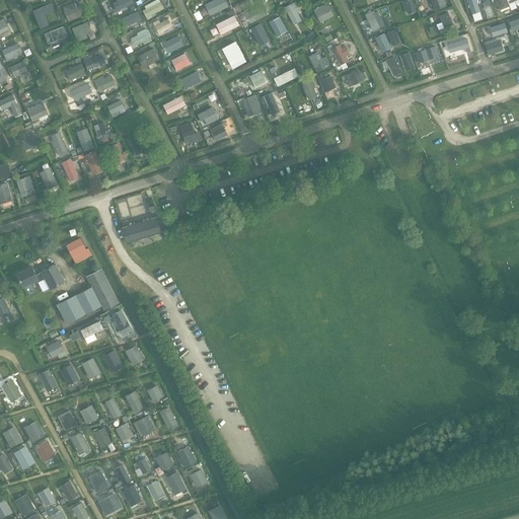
[(132,3),(130,0),(116,0),(117,1),(114,3),(118,10),(132,3)]
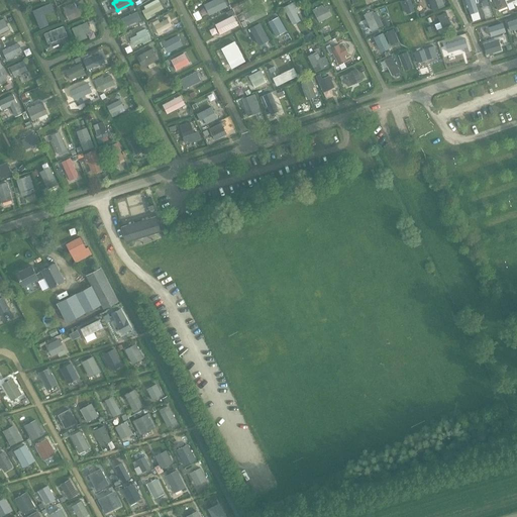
[(226,6),(223,0),(213,0),(205,4),(209,14),(226,6)]
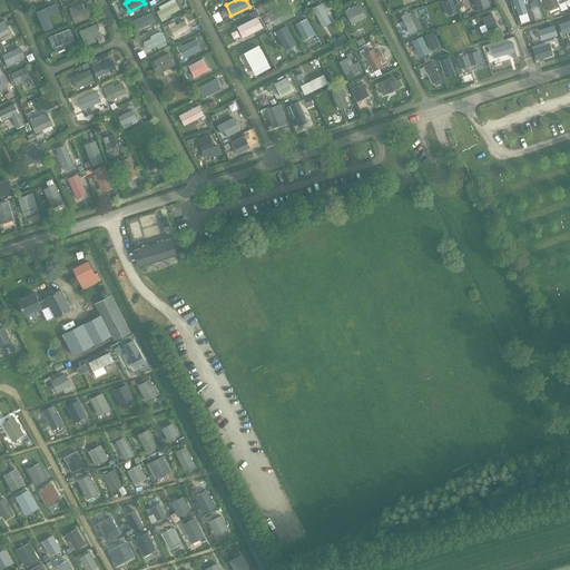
[(449,15),(457,11),(452,0),(449,0),(444,1),(449,15)]
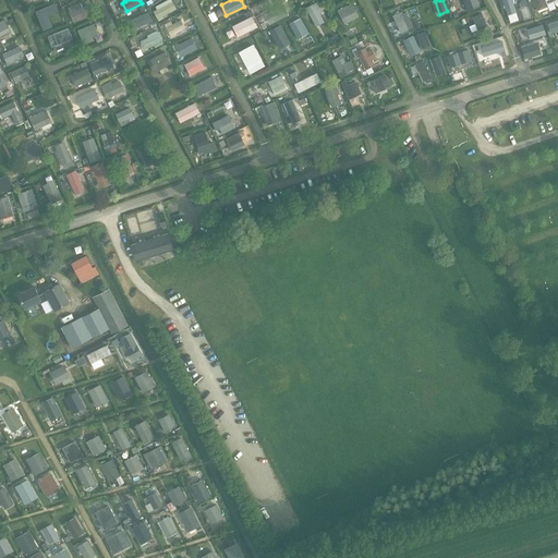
[(478,7),(477,4),(475,0),(462,0),(466,11),(478,7)]
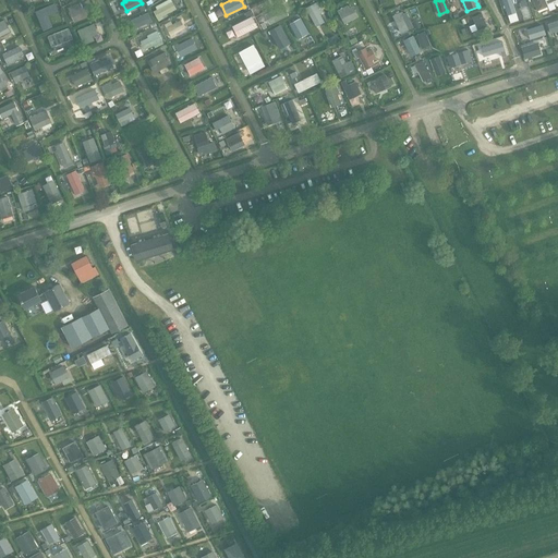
[(532,12),(526,0),(519,0),(517,1),(522,15),(532,12)]
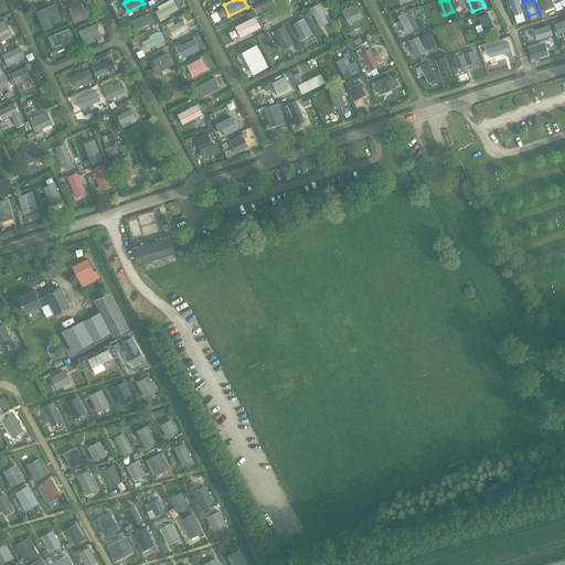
[(540,0),(544,10),(554,6),(551,0),(540,0)]
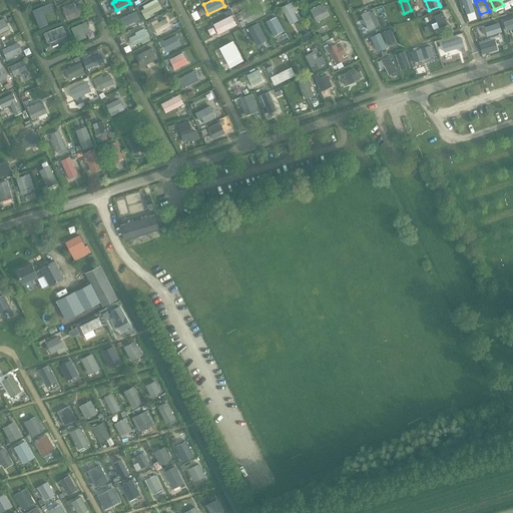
[(143,9),(141,10),(145,16),(146,15),(161,8),(158,2),(146,8),(145,6),(142,8),(143,9)]
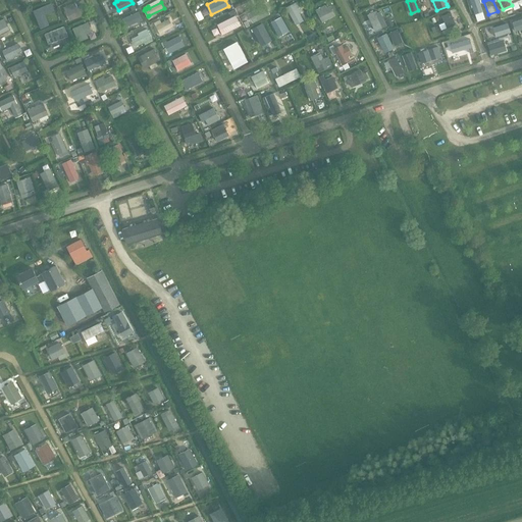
[(297,2),(286,7),(293,20),(296,25),(304,21),(299,11),(302,10),(297,2)]
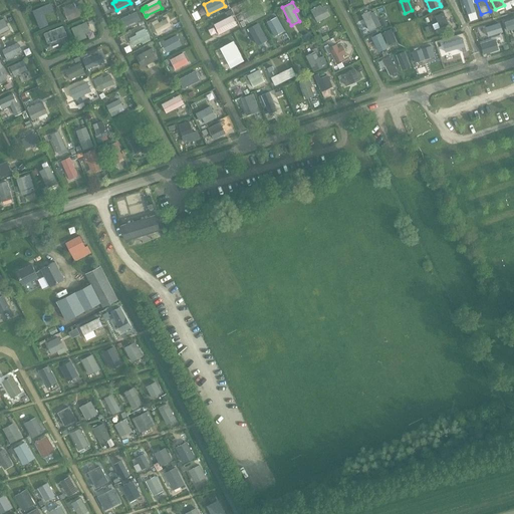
[(75,6),(74,3),(63,8),(68,20),(82,13),(79,5),(75,6)]
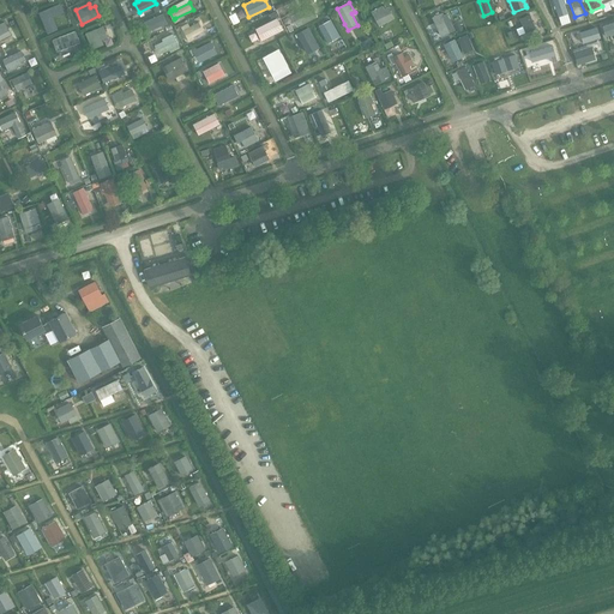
[(561,22),(570,18),(565,5),(555,8),(561,22)]
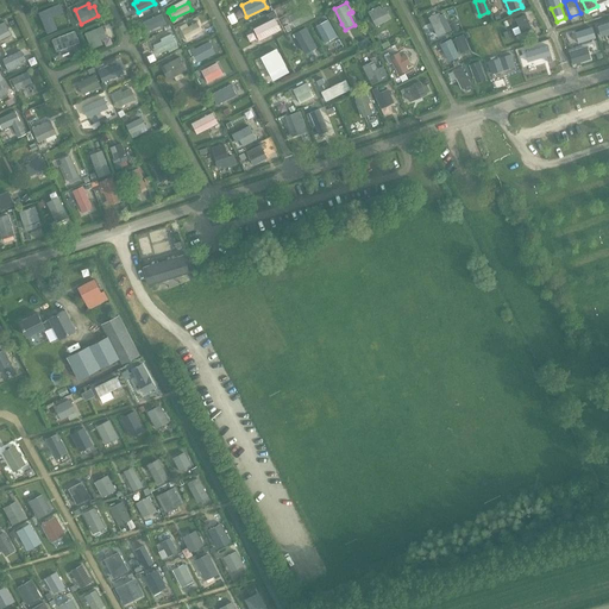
[(381,8),(380,6),(369,12),(376,25),(387,19),(381,8)]
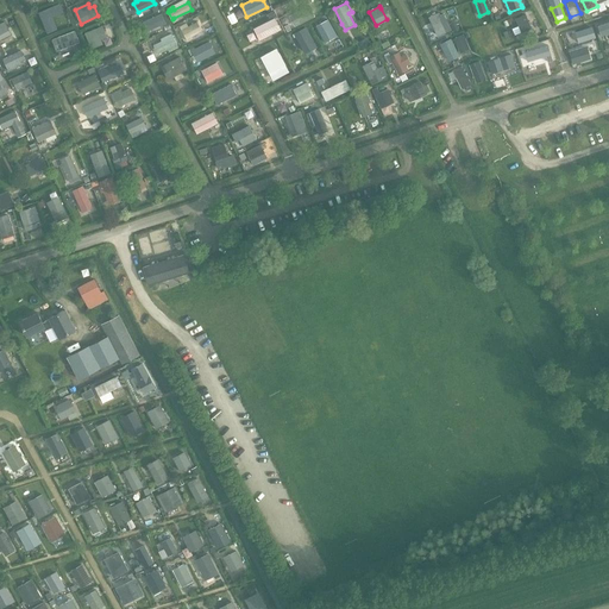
[(313,17),(308,7),(290,16),(295,25),(313,17)]
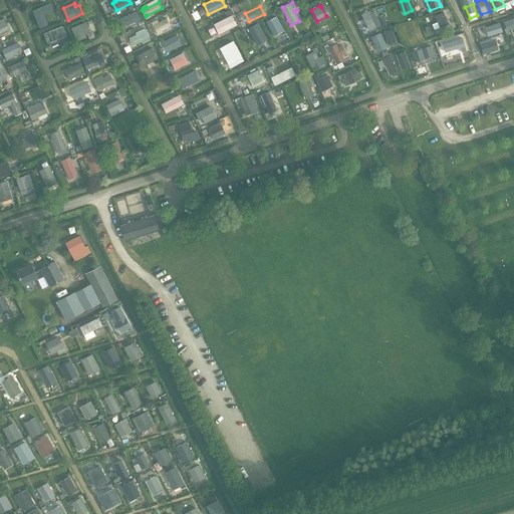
[(380,9),(377,10),(377,8),(372,10),(375,21),(383,19),(380,9)]
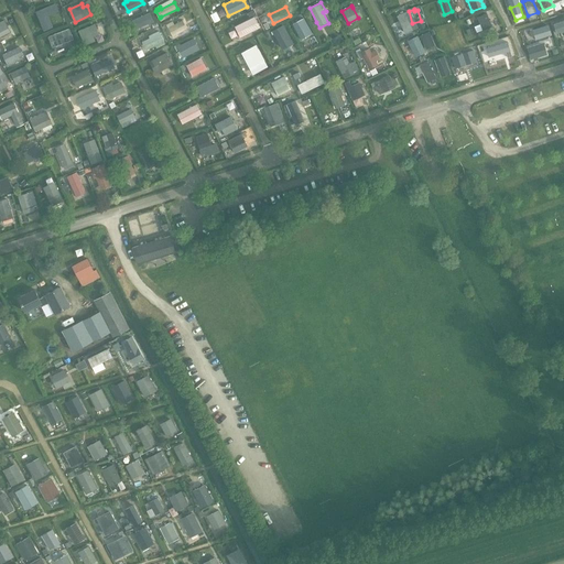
[(405,33),(413,29),(405,12),(398,15),(405,33)]
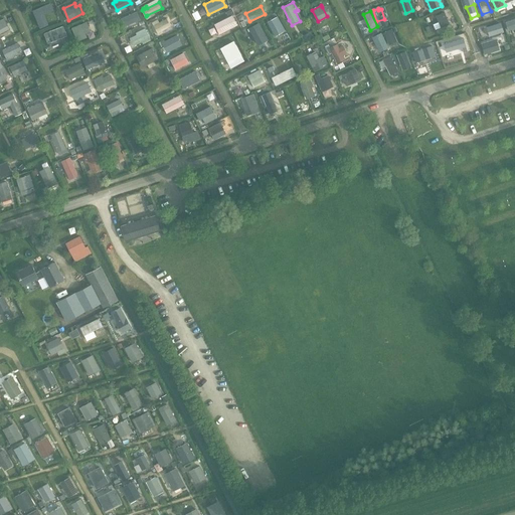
[(140,19),(137,12),(121,19),(124,26),(140,19)]
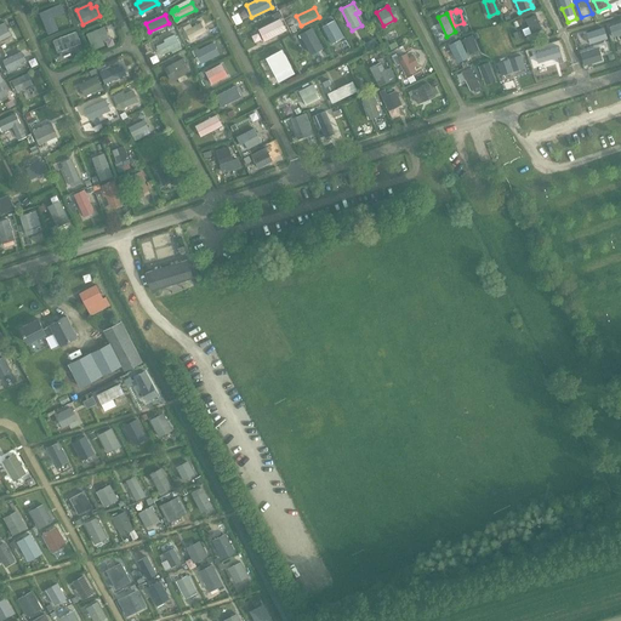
[(542,29),(536,16),(527,20),(531,34),(542,29)]
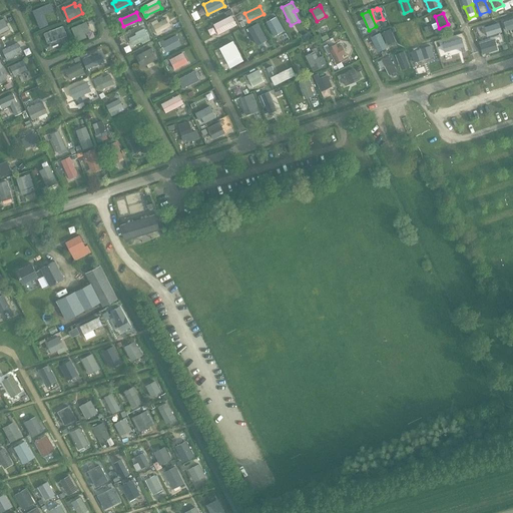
[(235,25),(231,16),(214,24),(218,33),(235,25)]
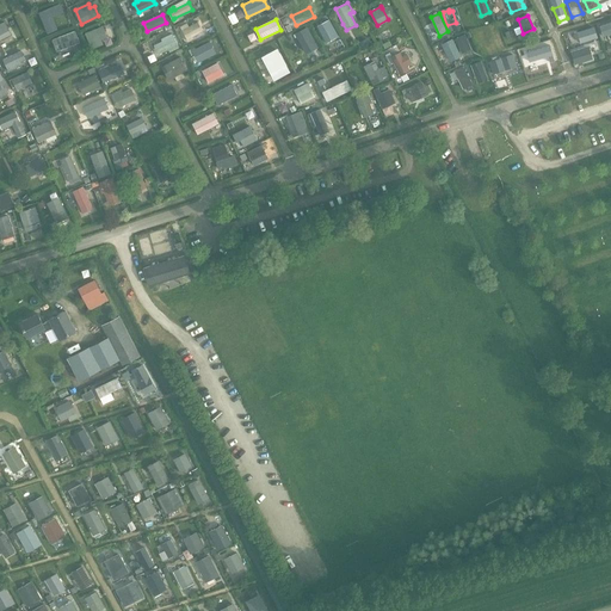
[(338,36),(328,19),(316,25),(326,42),(338,36)]
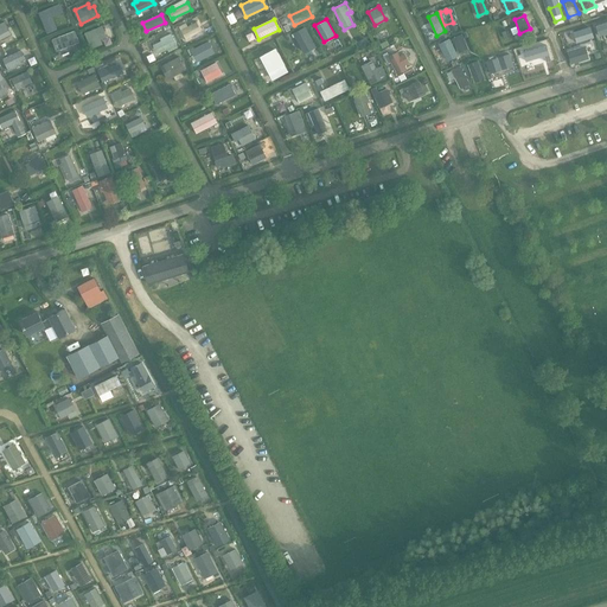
[(599,36),(606,32),(606,21),(595,26),(599,36)]
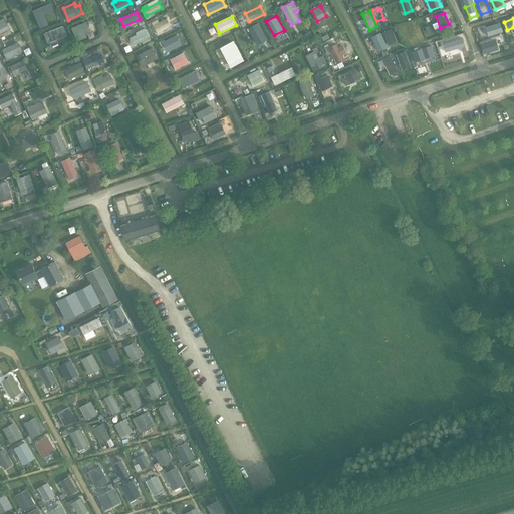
[(0,33),(9,29),(4,19),(0,20),(0,33)]
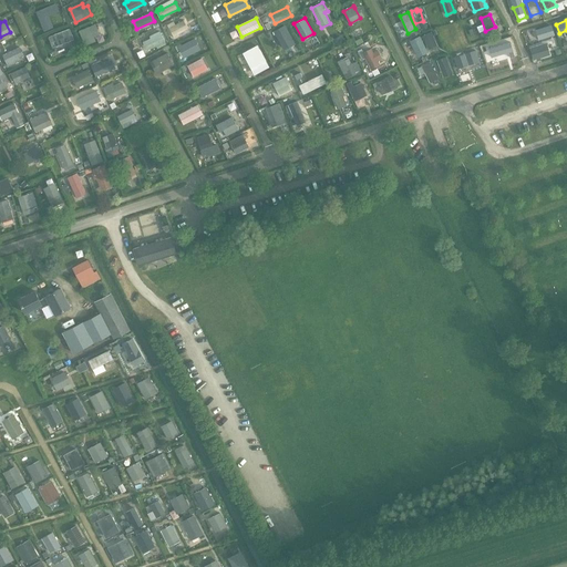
[(176,24),(173,21),(166,26),(174,38),(178,35),(177,33),(187,29),(183,21),(176,24)]
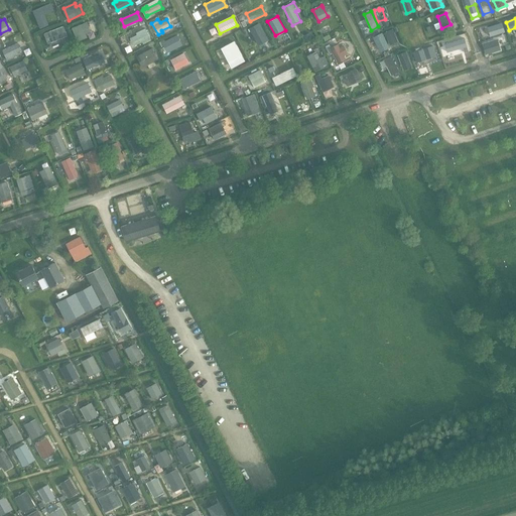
[(85,34),(91,31),(87,22),(72,28),(77,41),(87,37),(85,34)]
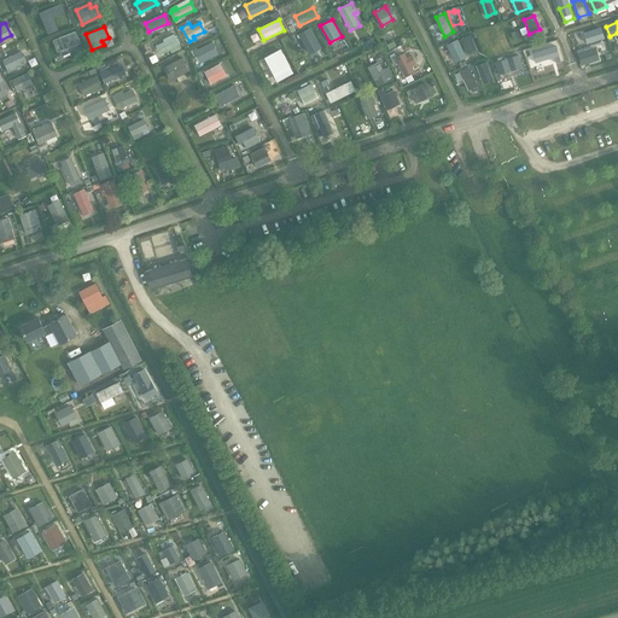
[(321,47),(310,28),(298,34),(309,53),(321,47)]
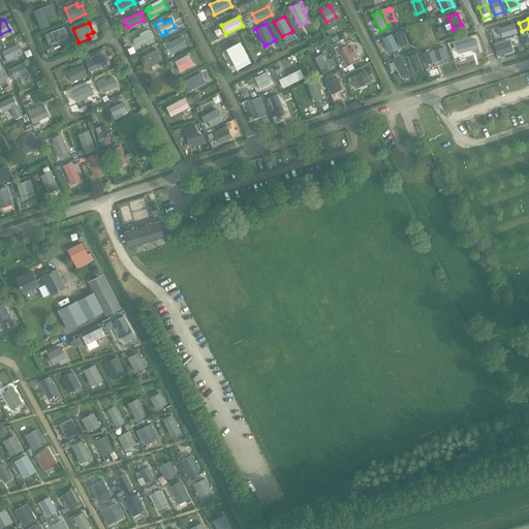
[(418,41),(426,38),(421,24),(412,27),(418,41)]
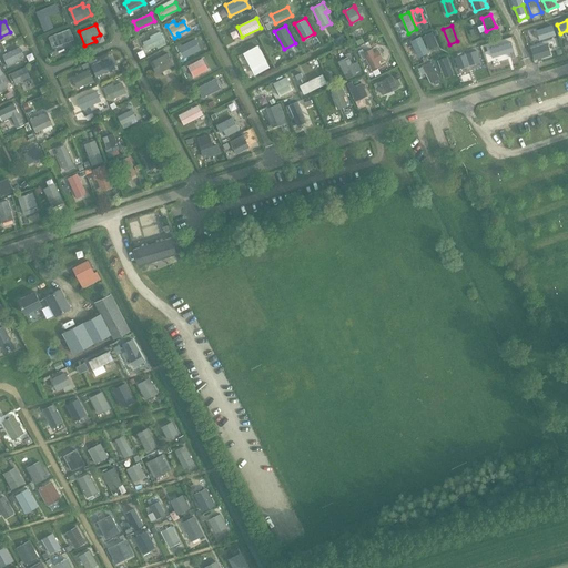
[(73,40),(69,29),(49,37),(53,47),(73,40)]
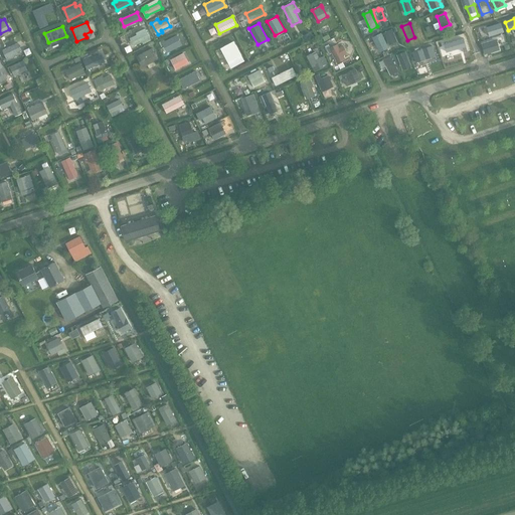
[(481,38),(493,34),(491,26),(478,30),(481,38)]
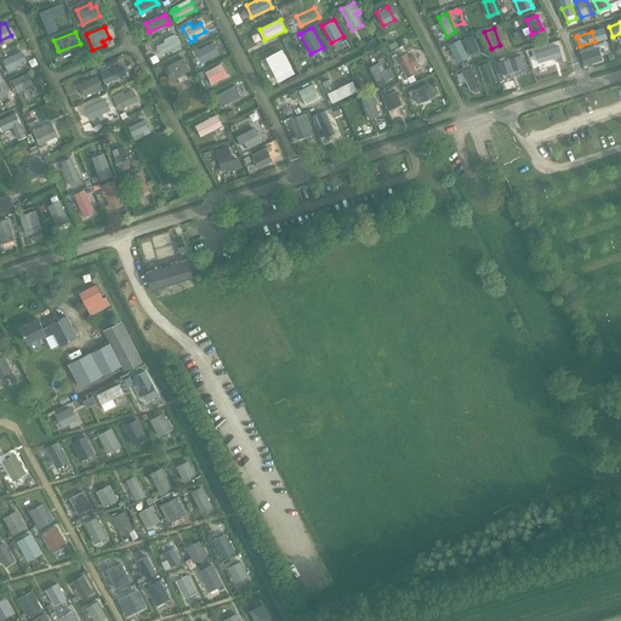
[(164,39),(166,41),(157,46),(160,55),(176,47),(177,50),(182,47),(175,35),(164,39)]
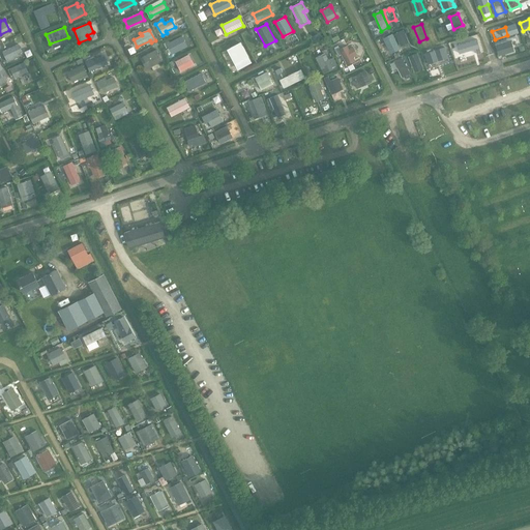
[(401,46),(408,42),(403,30),(395,33),(401,46)]
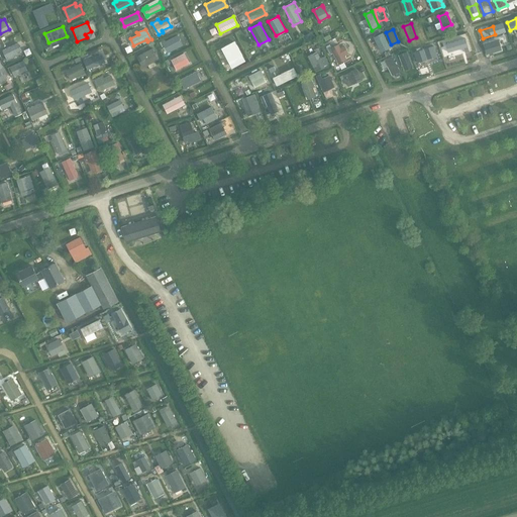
[(243,43),(245,42),(240,31),(230,36),(239,55),(246,50),(243,43)]
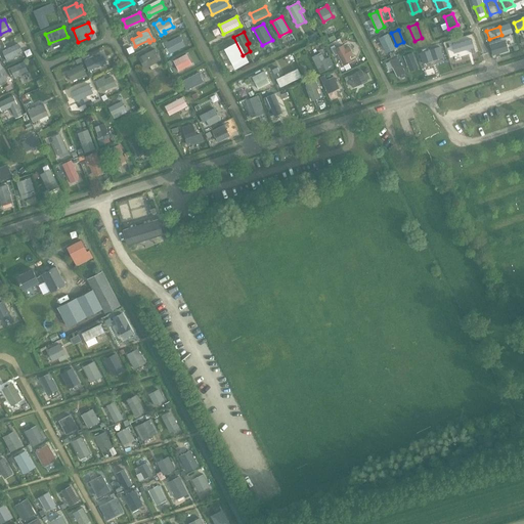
[(386,51),(394,48),(387,34),(380,38),(386,51)]
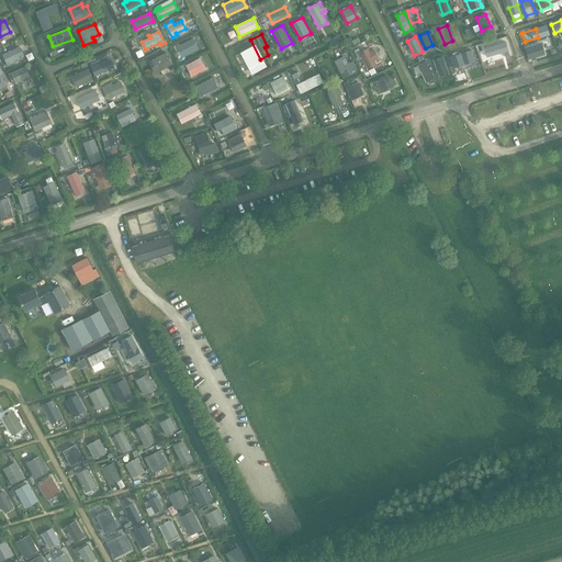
[(199,48),(193,38),(180,45),(179,43),(175,45),(181,57),(199,48)]
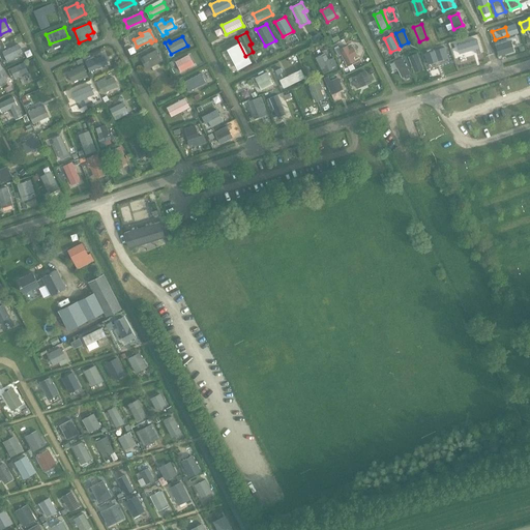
[(471,54),(481,51),(477,38),(467,41),(471,54)]
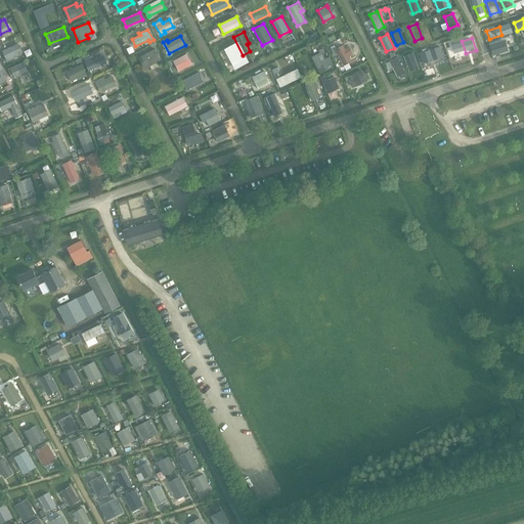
[(509,51),(505,40),(489,44),(492,56),(496,55),(496,56),(499,55),(499,54),(509,51)]
